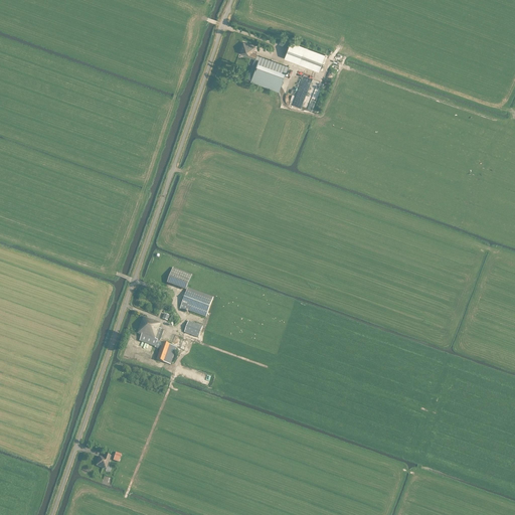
[(284,57),(298,62),(319,70),(326,51),(291,40),(284,57)]
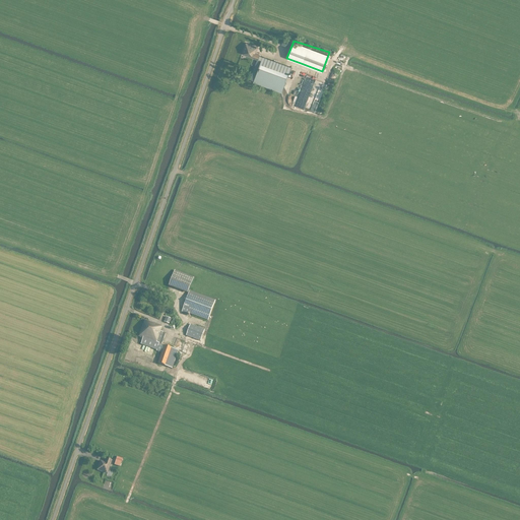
[(259,65),(253,81),(281,91),(290,67),(260,55),(260,54),(255,53),(257,47),(246,43),(242,54),(258,60),(256,64),(259,65)]
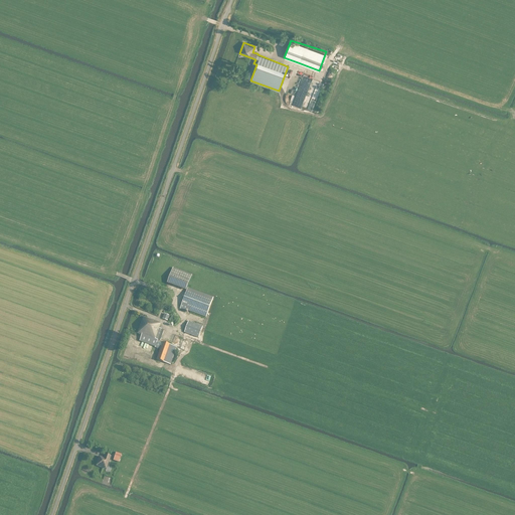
[(167,283),(185,290),(191,275),(173,268),(167,283)]
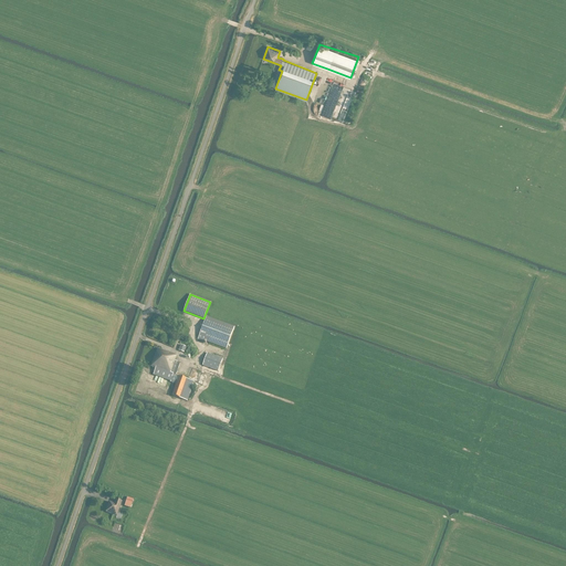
[(205,341),(227,348),(234,327),(207,316),(198,339),(205,342),(205,341)]
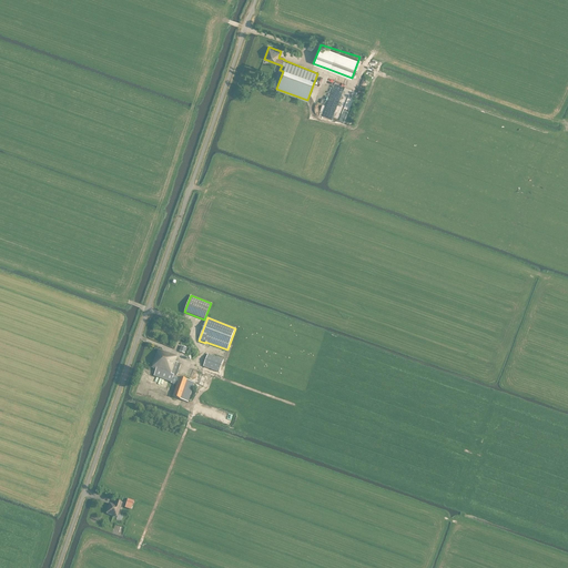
[(171,382),(171,384),(173,384),(172,387),(175,388),(172,397),(188,402),(194,383),(179,377),(176,376),(181,364),(175,362),(178,356),(159,350),(152,367),(156,369),(154,376),(171,382)]
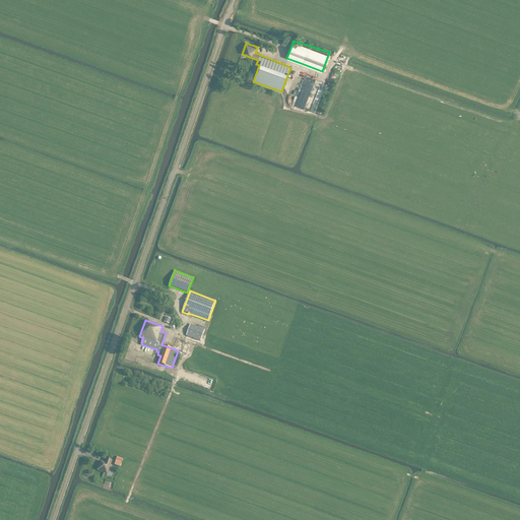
[(186,335),(200,340),(204,330),(190,324),(186,335)]
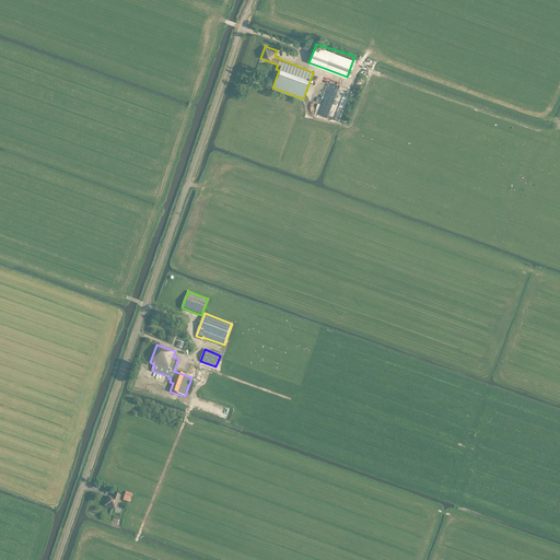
[(104,506),(116,510),(120,497),(114,493),(113,498),(108,497),(104,506)]
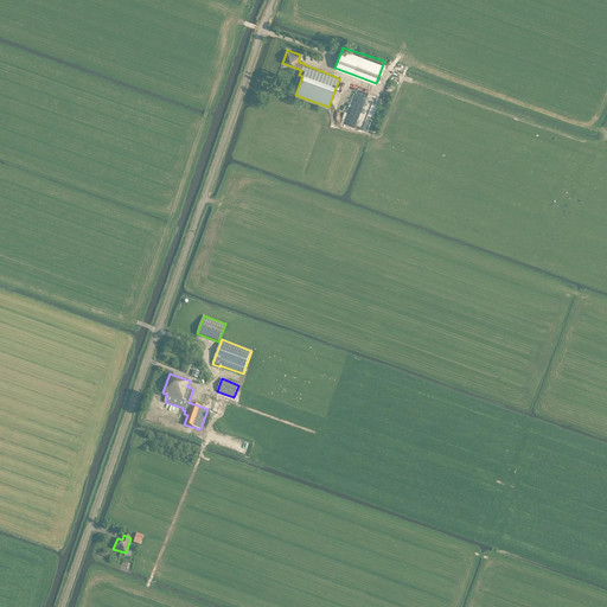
[(132,569),(134,561),(125,557),(122,567),(132,569)]
